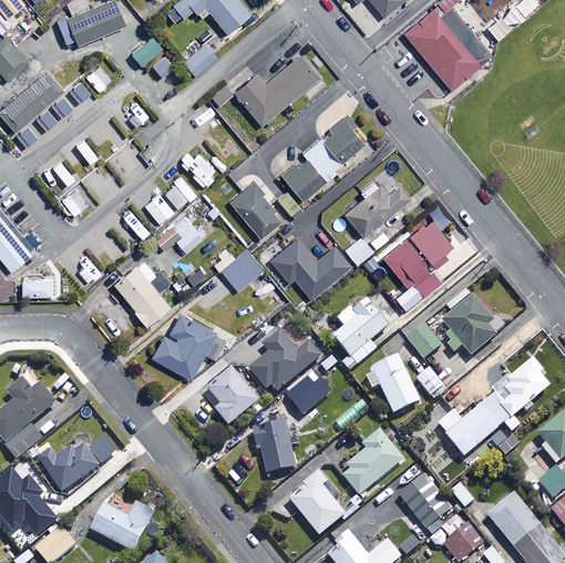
[(0,29),(8,22),(3,18),(23,2),(22,0),(0,0),(0,29)]
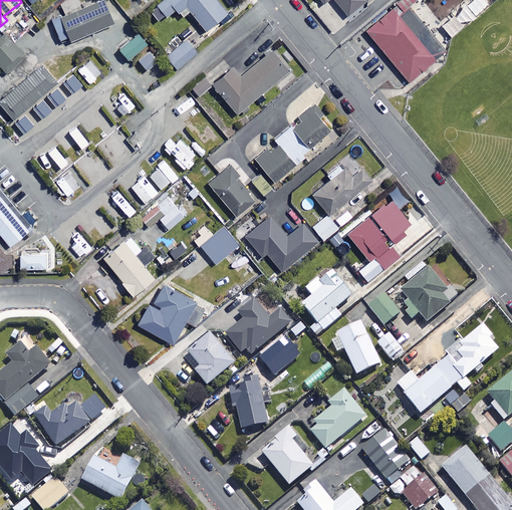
[(113,20),(105,0),(91,0),(51,16),(59,35),(68,32),(70,37),(113,20)]
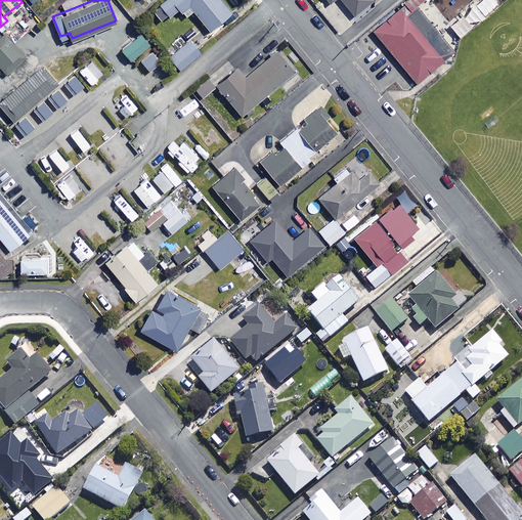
[(230,10),(222,0),(160,0),(170,13),(179,5),(185,12),(192,6),(209,27),(230,10)]
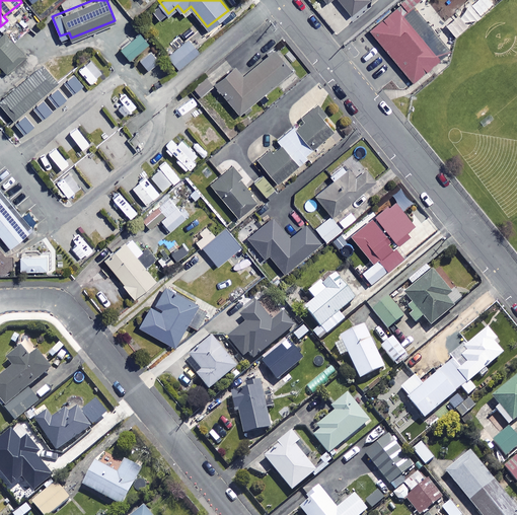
[(325,0),(340,0),(351,13),(366,0),(325,0)]
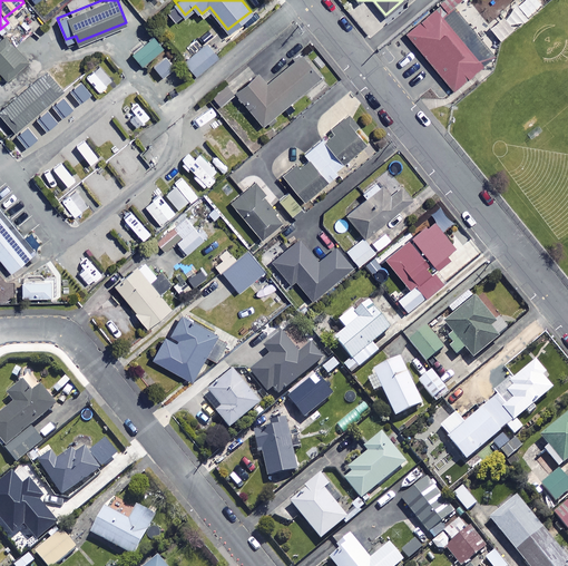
[(467,22),(453,6),(452,3),(456,0),(441,0),(405,29),(451,86),(492,54),(469,23),(467,22)]
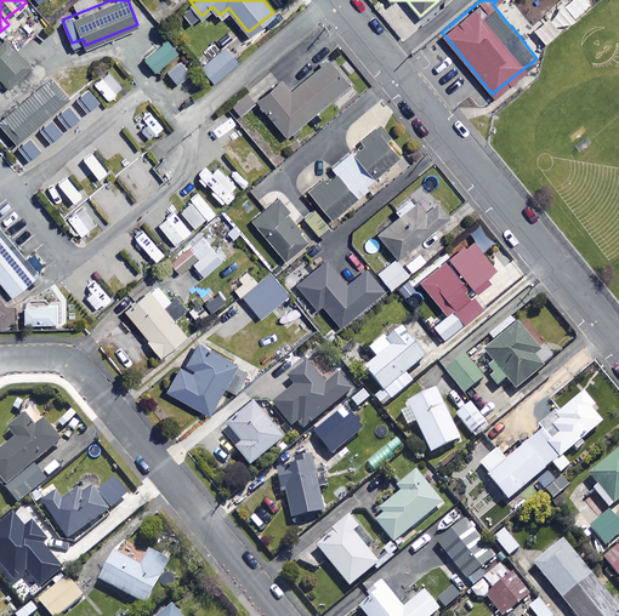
[(501,0),(494,6),(509,24),(520,15),(507,0),(501,0)]
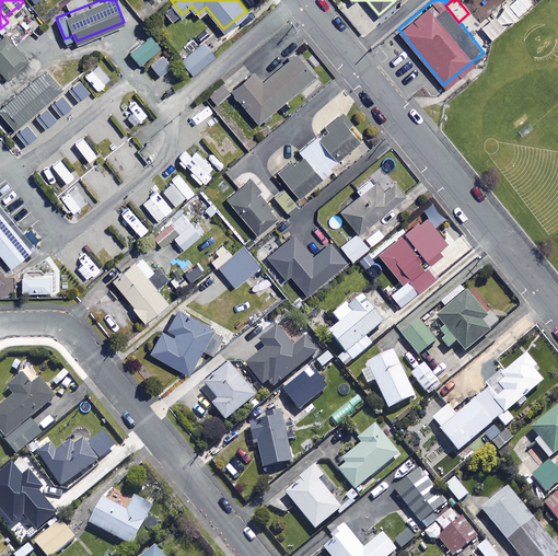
[(531,2),(529,0),(507,0),(479,22),(490,35),(531,2)]
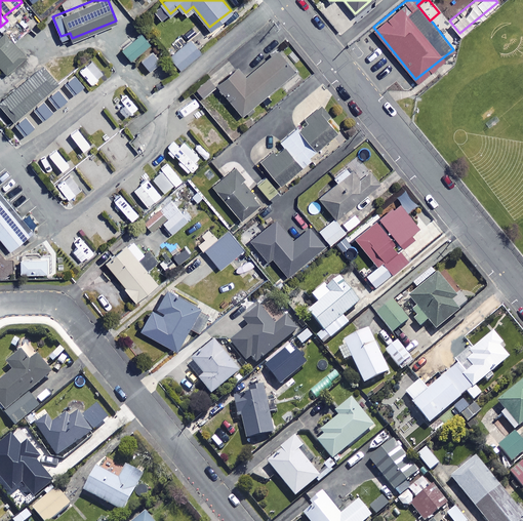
[(445,21),(437,28),(448,41),(456,35),(445,21)]
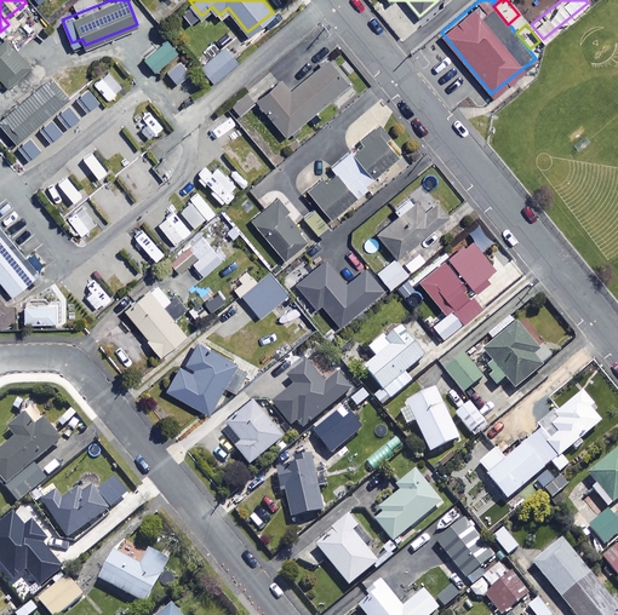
[(18,38),(11,29),(0,39),(0,74),(7,82),(29,63),(12,44),(18,38)]
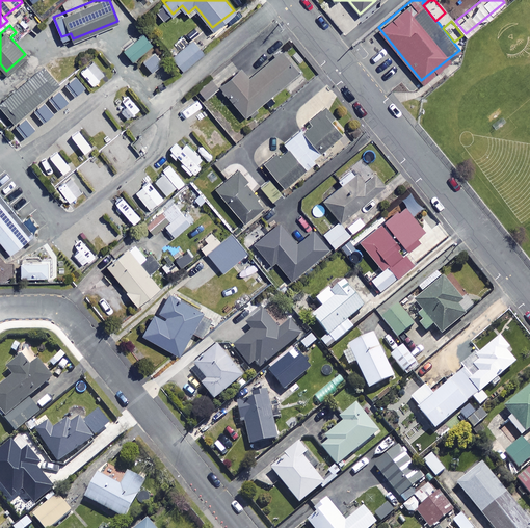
[(152,42),(142,31),(124,47),(132,57),(152,42)]
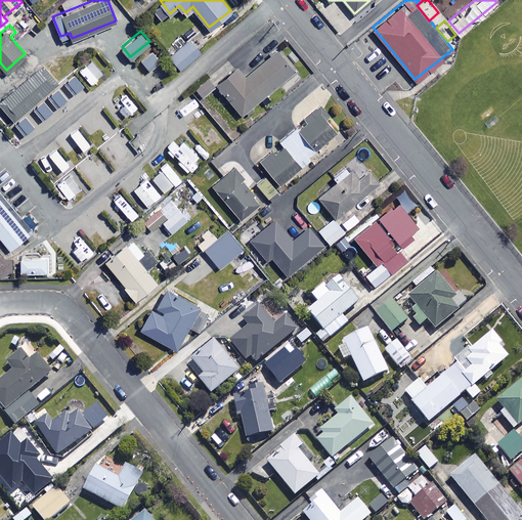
[(201,48),(190,36),(169,53),(179,66),(201,48)]
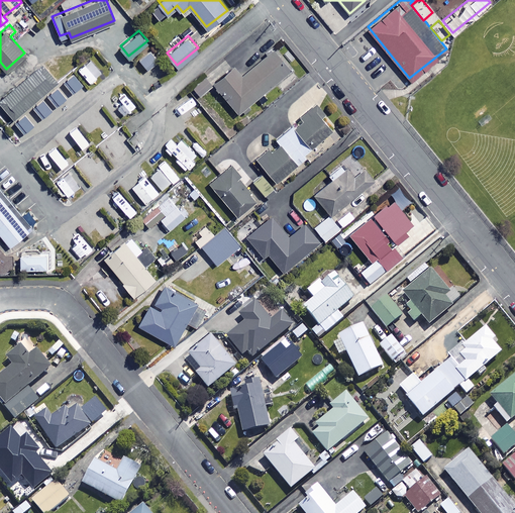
[(289,67),(272,46),(240,74),(232,64),(212,81),(238,110),(289,67)]
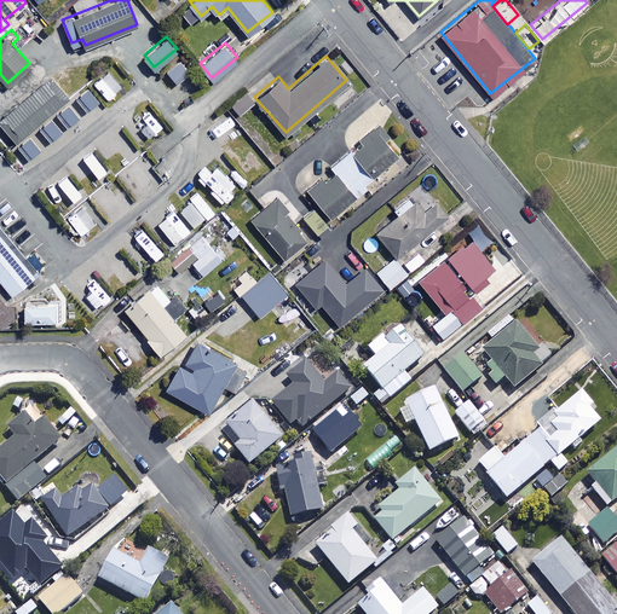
[(68,94),(50,74),(0,115),(0,137),(9,146),(68,94)]
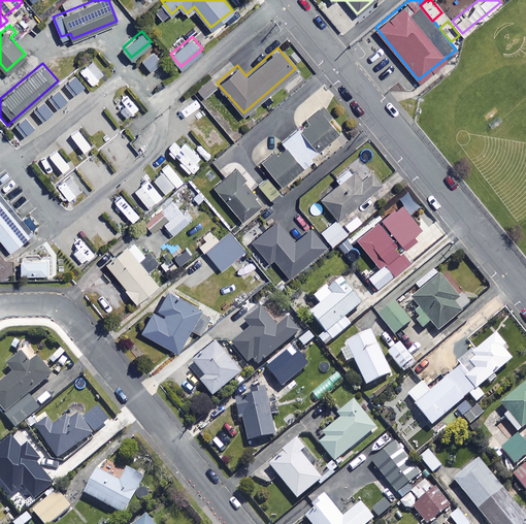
[(339,129),(319,106),(281,139),(283,141),(261,159),(282,183),(311,157),(309,155),(339,129)]
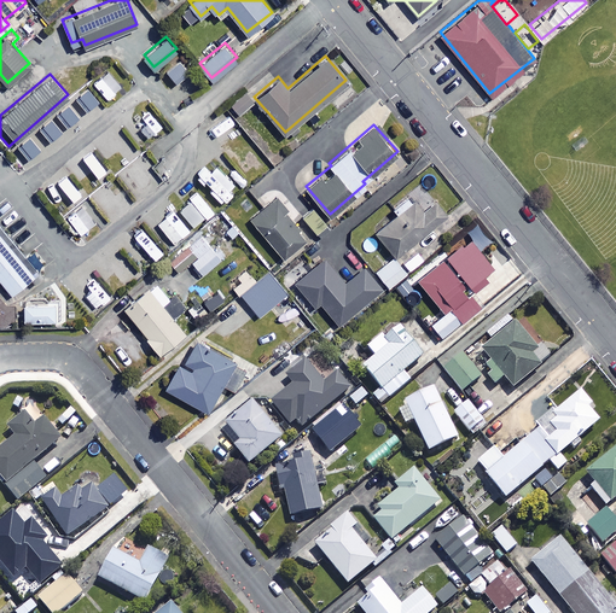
[(423,206),(410,190),(391,204),(396,210),(373,227),(394,252),(445,211),(434,198),(423,206)]
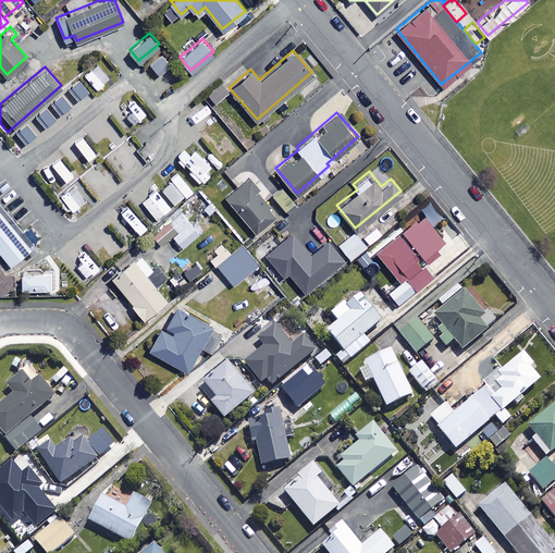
[(256,184),(248,175),(225,194),(255,230),(275,212),(254,186),(256,184)]
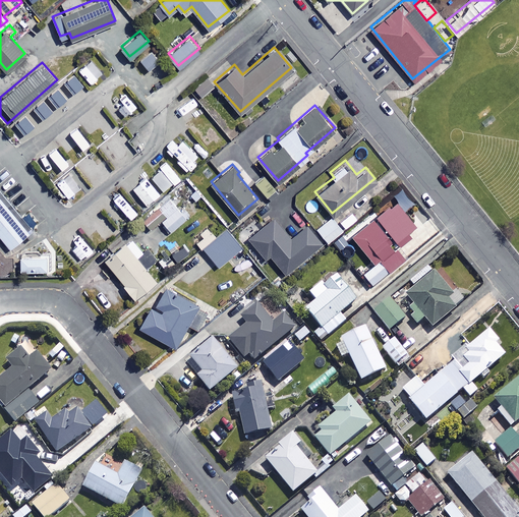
[(276,187),(264,173),(253,180),(266,195),(276,187)]
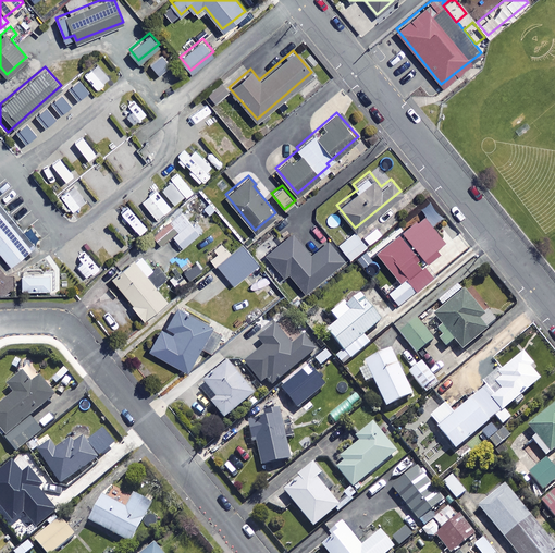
[(0,250),(10,262),(34,243),(0,201),(0,250)]
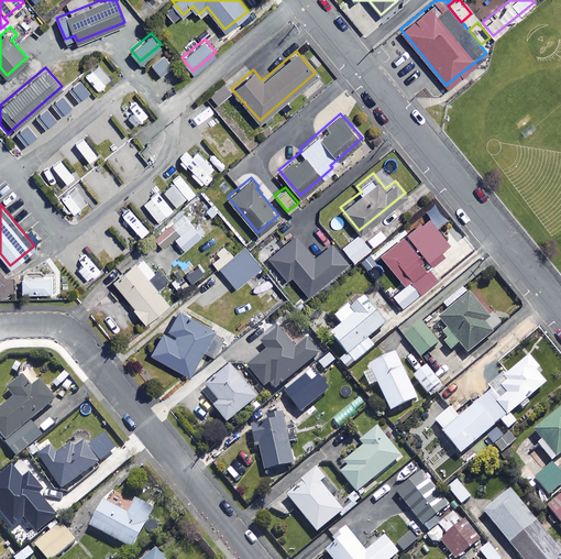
[(201,231),(182,208),(153,232),(162,243),(173,234),(184,247),(201,231)]
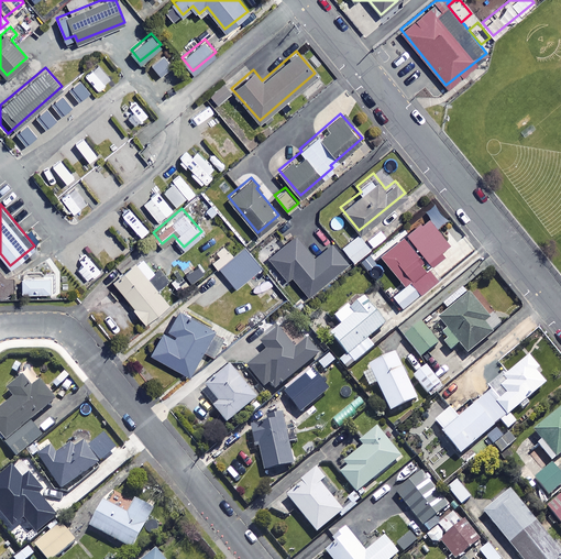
[(437,276),(428,265),(441,255),(437,250),(449,241),(428,214),(380,251),(404,282),(391,292),(400,304),(437,276)]
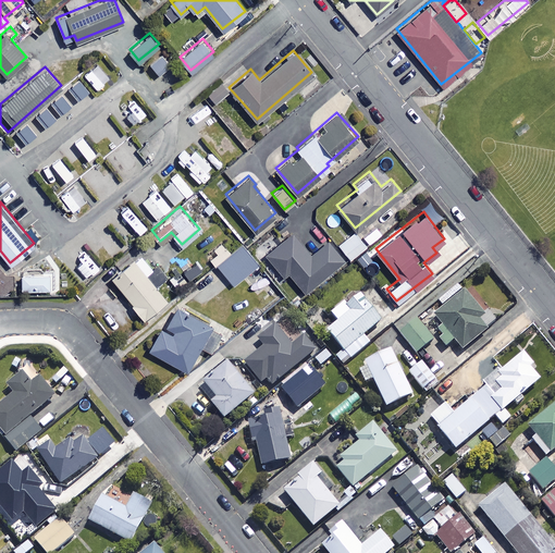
[(366,242),(354,226),(337,241),(349,255),(366,242)]
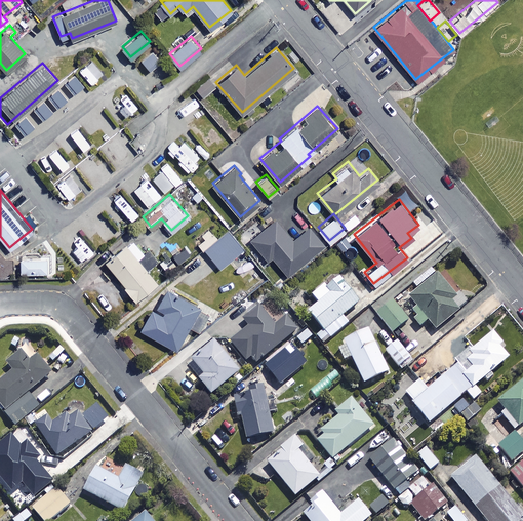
[(291,237),(275,217),(249,237),(267,258),(272,254),(286,273),(324,243),(309,224),(291,237)]
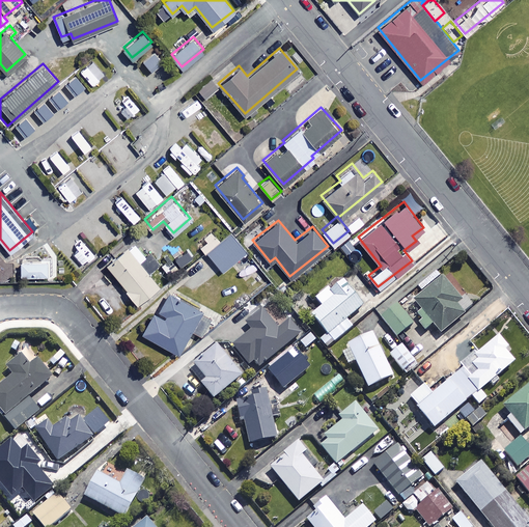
[(245,249),(230,229),(205,248),(221,268),(245,249)]
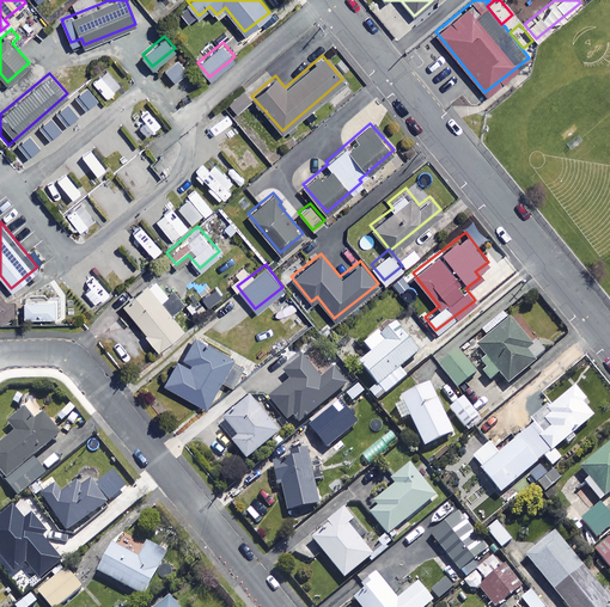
[(166,292),(154,276),(122,301),(158,345),(183,326),(170,310),(182,300),(171,287),(166,292)]
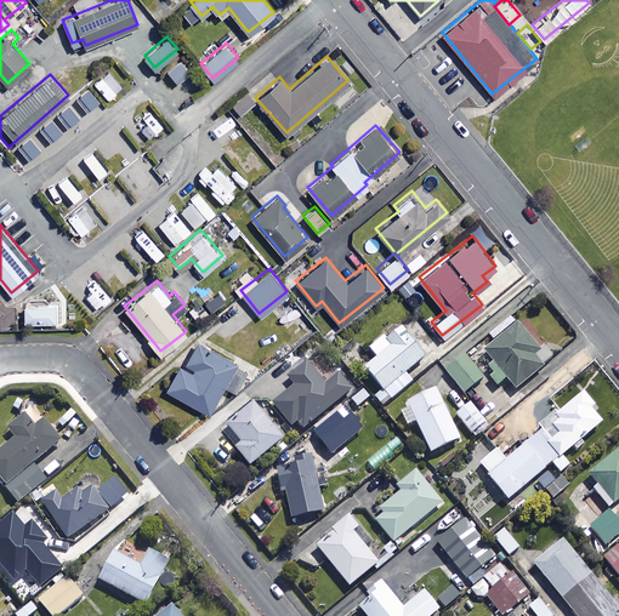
[(537,371),(546,363),(544,360),(552,353),(545,343),(539,348),(516,321),(484,348),(490,355),(484,360),(493,371),(489,375),(498,385),(505,377),(516,389),(522,383),(526,387),(540,375),(537,371)]
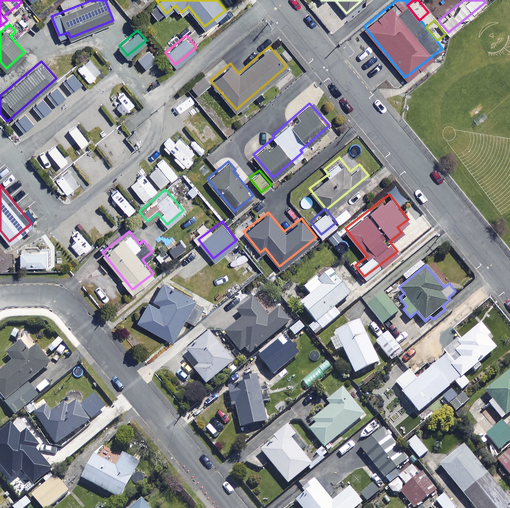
[(350,292),(331,268),(318,278),(316,275),(304,285),(311,293),(301,301),(316,319),(308,325),(315,333),(340,312),(334,305),(350,292)]
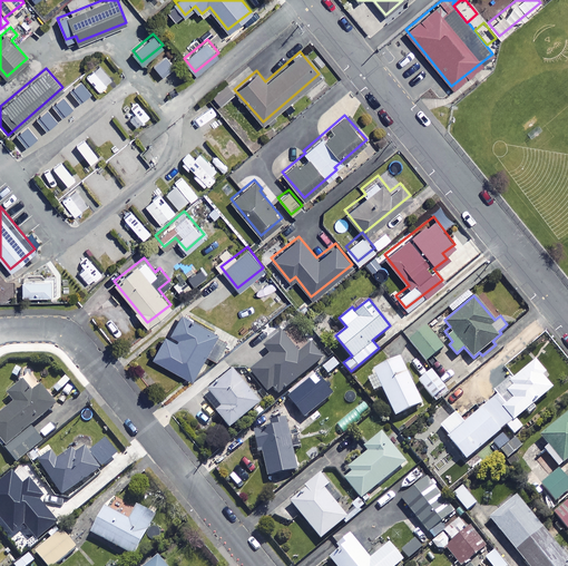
[(191,377),(205,351),(213,357),(225,335),(182,310),(167,334),(165,333),(152,353),(191,377)]
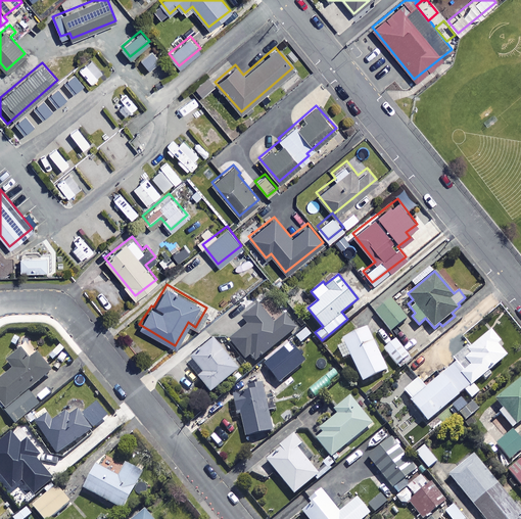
[(408,314),(392,296),(376,311),(391,328),(408,314)]
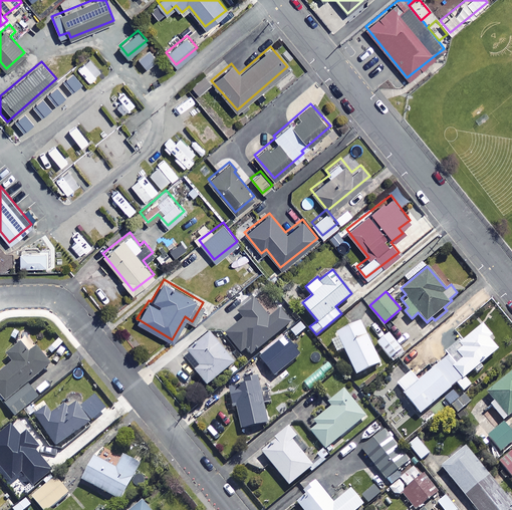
[(237,310),(243,318),(227,331),(241,350),(246,346),(251,353),(291,322),(280,308),(270,316),(254,296),(237,310)]
